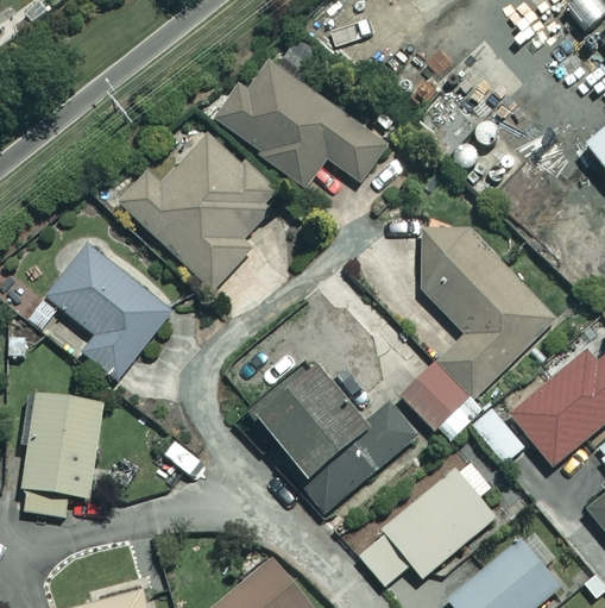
[(388,146),(269,56),(219,121),(307,187),(328,158),(360,182),(388,146)]
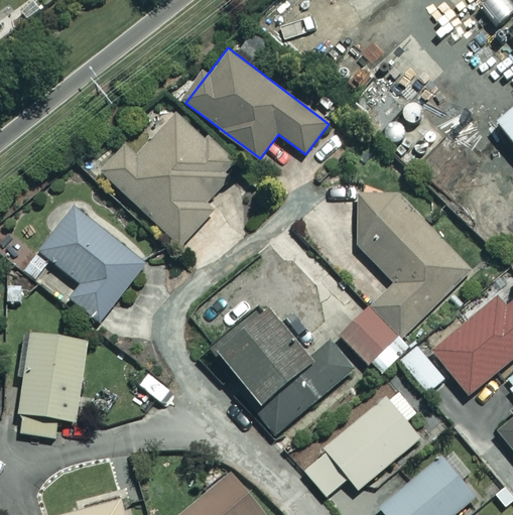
[(205,141),(177,114),(138,154),(127,144),(102,169),(180,248),(214,214),(203,204),(239,167),(209,137),(205,141)]
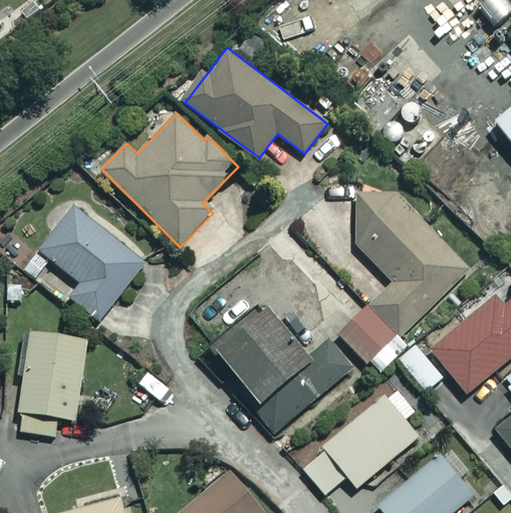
[(434,121),(407,149),(417,162),(445,134),(434,121)]
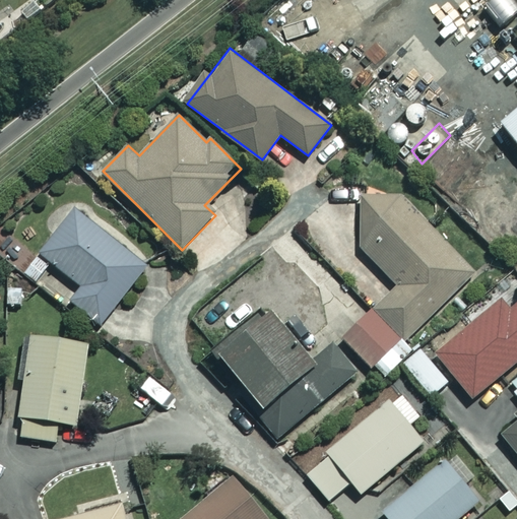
[(475,272),(389,182),(360,210),(359,245),(397,286),(343,337),(374,370),(475,272)]
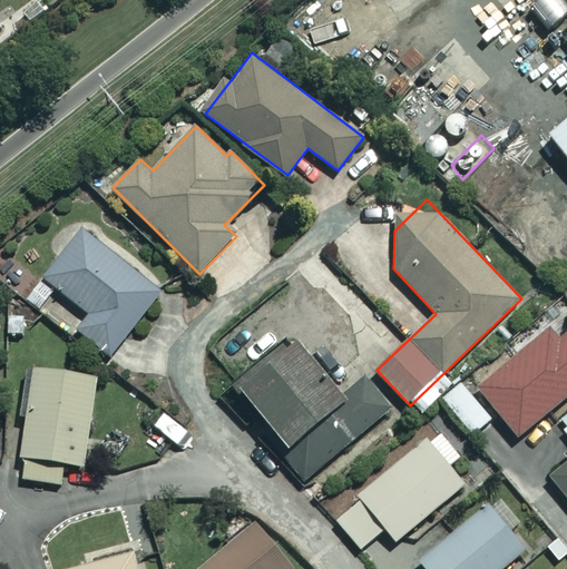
[(162,290),(81,227),(44,276),(91,314),(79,331),(111,355),(162,290)]
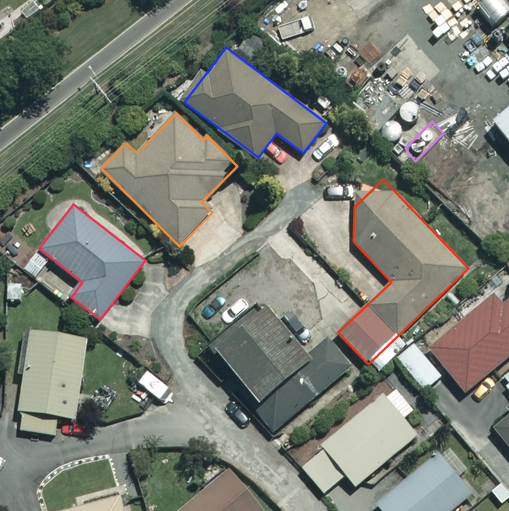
[(508,222),(487,243),(508,266),(508,222)]
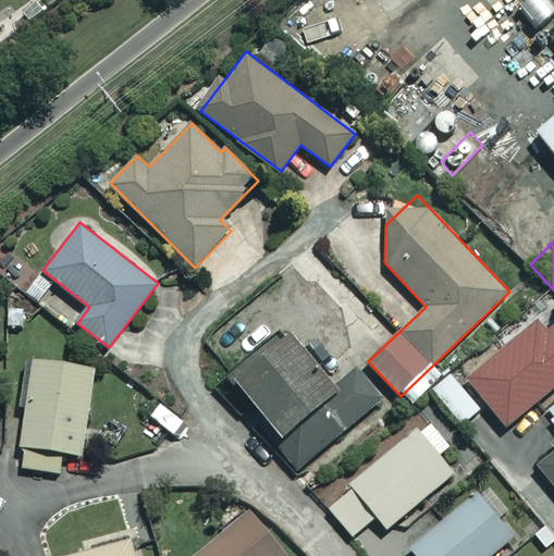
[(553,309),(467,380),(506,428),(553,387),(553,309)]
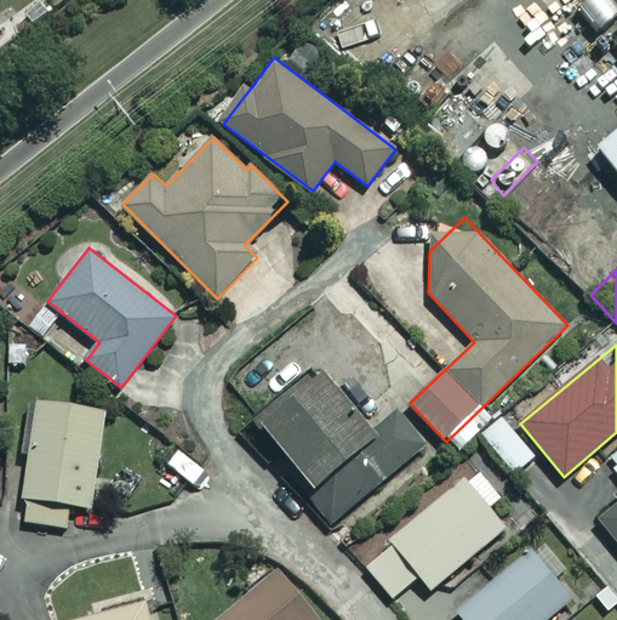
[(375,434),(319,368),(255,421),(337,519),(426,445),(399,414),(375,434)]
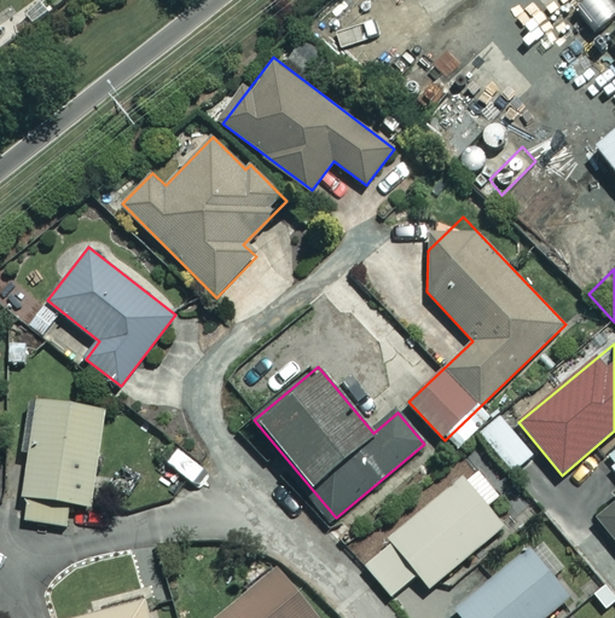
[(108,410),(36,402),(23,520),(70,525),(73,504),(97,507),(108,410)]
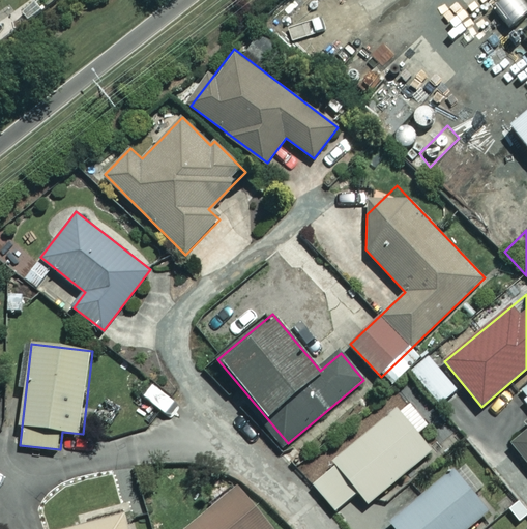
[(458,389),(433,358),(414,373),(440,404),(458,389)]
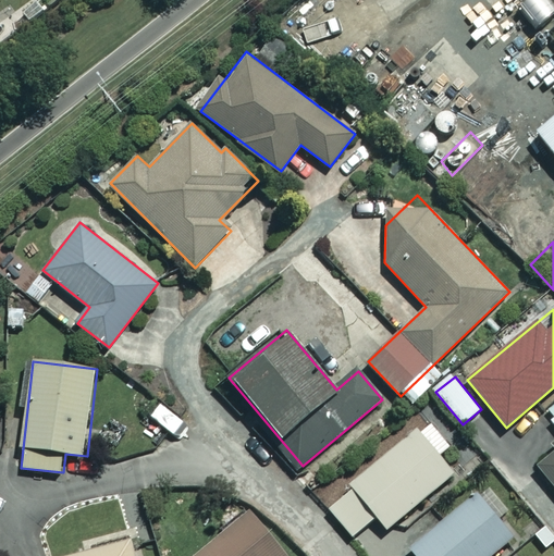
[(553,422),(553,447),(534,465),(553,486),(553,422)]
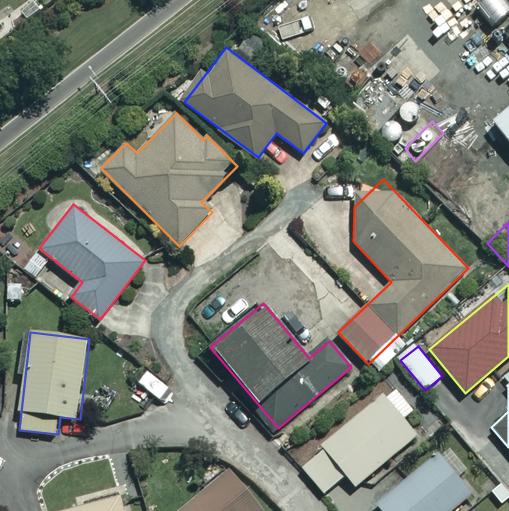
[(417,435),(383,394),(300,464),(324,493),(346,475),(355,486),(417,435)]
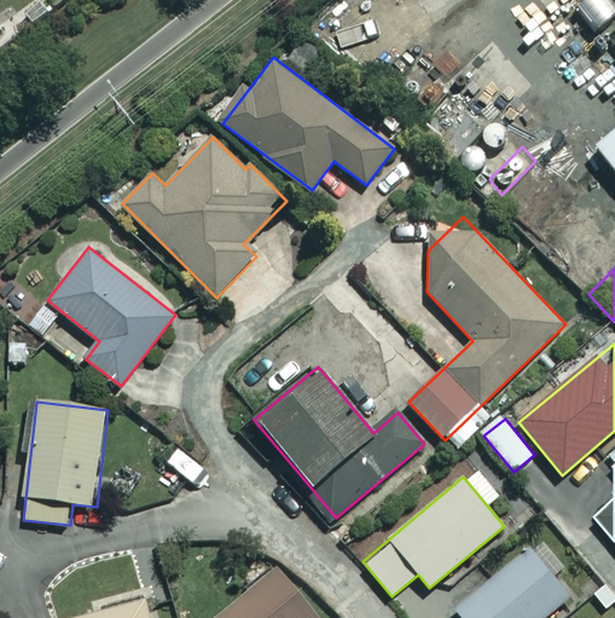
[(543,617),(570,596),(531,548),(456,611),(462,617),(543,617)]
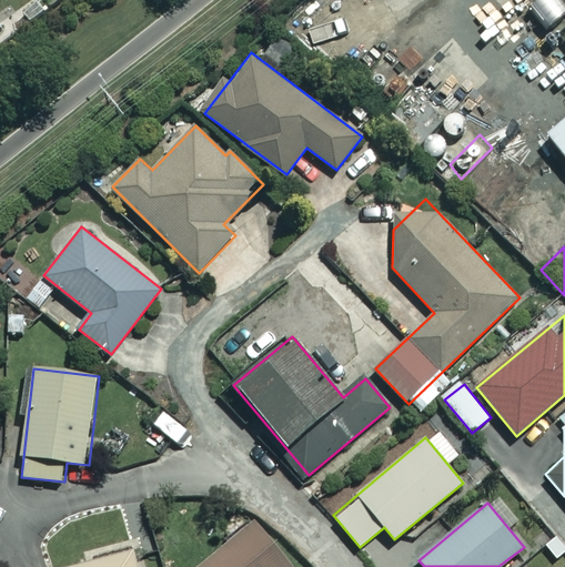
[(289,566),(251,525),(202,566),(289,566)]
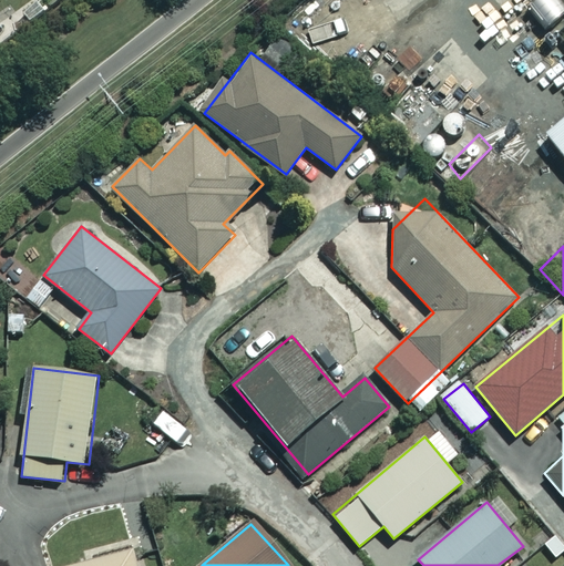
[(139,565),(133,548),(75,565),(139,565)]
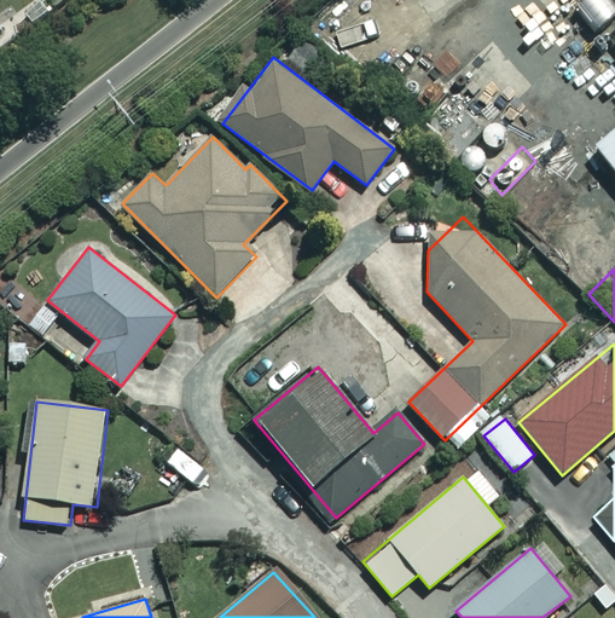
All buildings are outlined.
